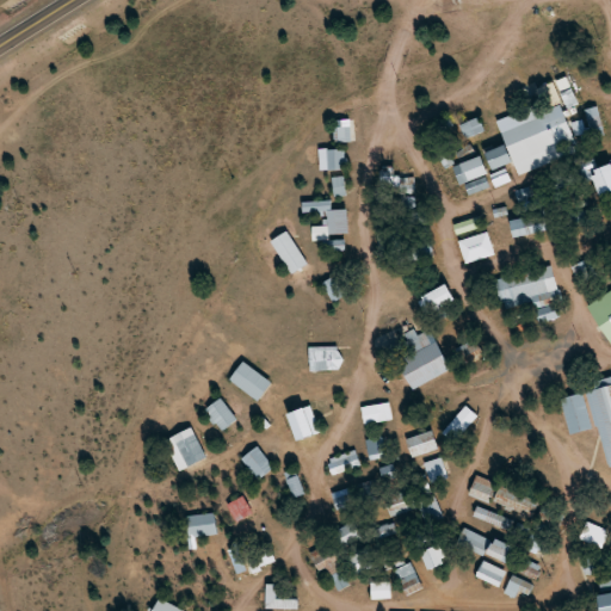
[(545,112),(499,129),(505,146),(485,153),(492,171),(513,162),(518,174),(563,156),(560,148),(575,142),(563,111),(579,105),(573,88),(557,94),(553,82),(537,88),(545,112)]
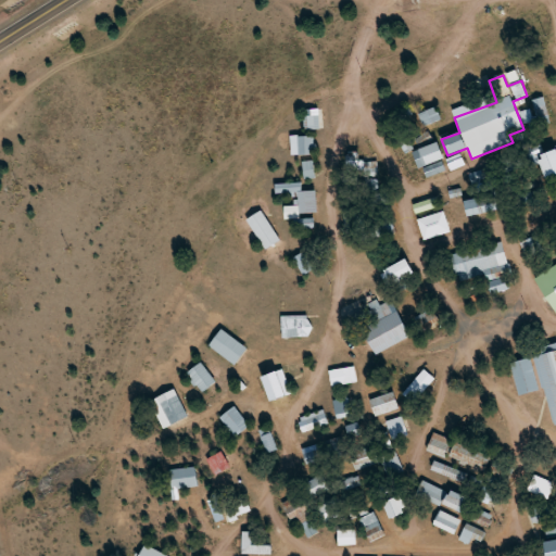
[(533,100),(540,124),(548,122),(542,98),(533,100)]
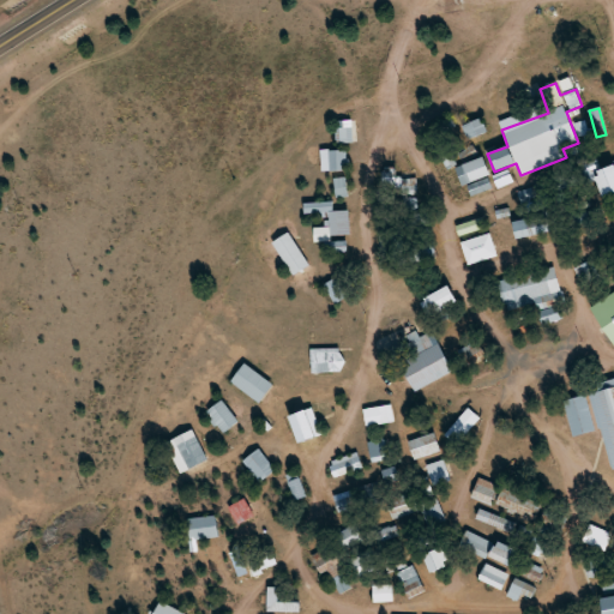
[(462,126),(468,139),(486,131),(480,119),(462,126)]
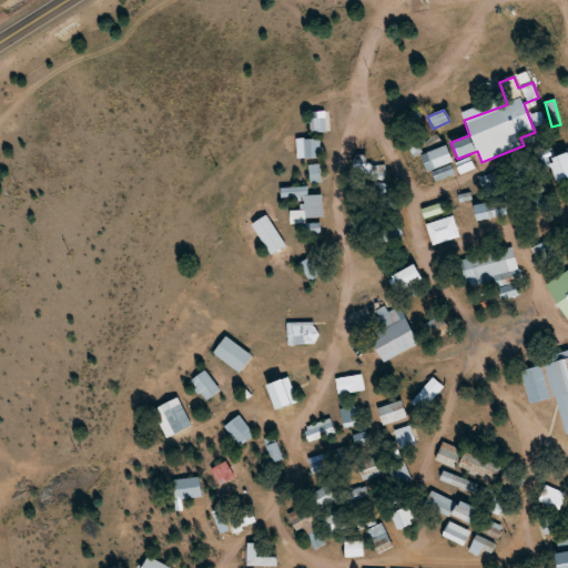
[(311,118),(311,131),(325,131),(325,118),(311,118)]
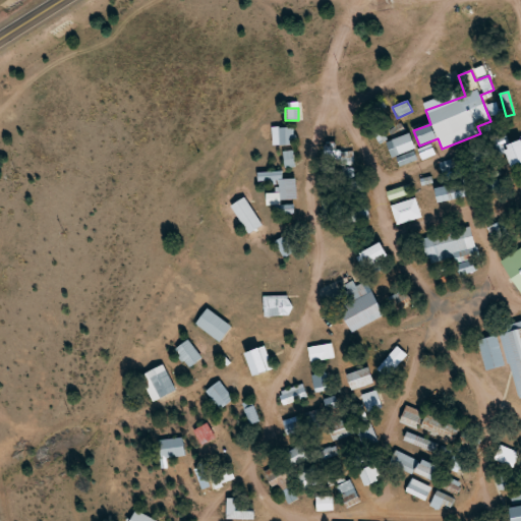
[(280,127),(280,146),(294,146),(294,127),(280,127)]
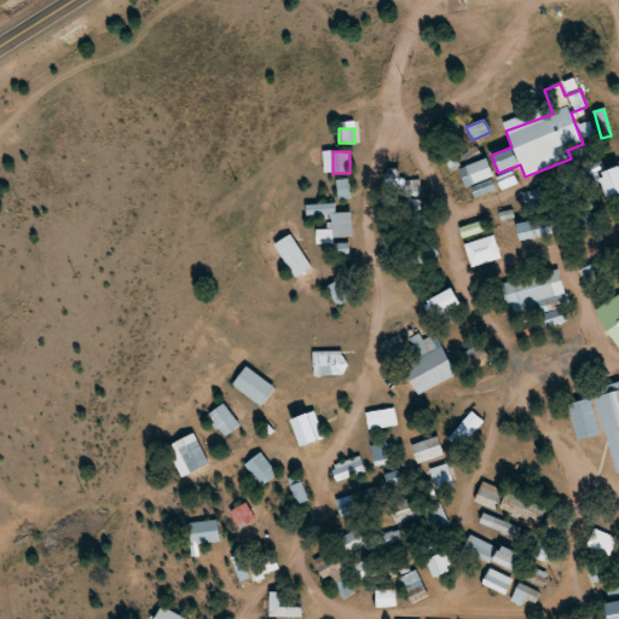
[(466,167),(474,185),(493,175),(485,157),(466,167)]
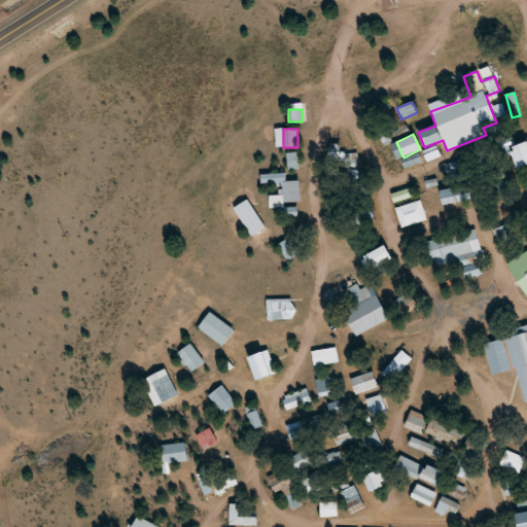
[(346,156),(351,167),(358,163),(354,153),(346,156)]
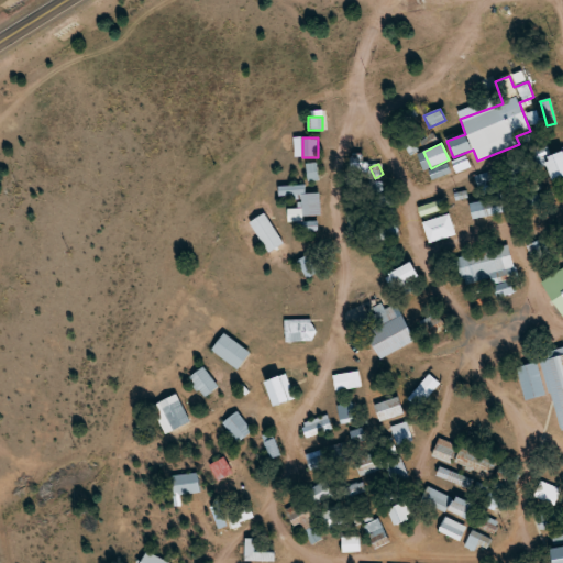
[(479,188),(492,183),(487,173),(475,178),(479,188)]
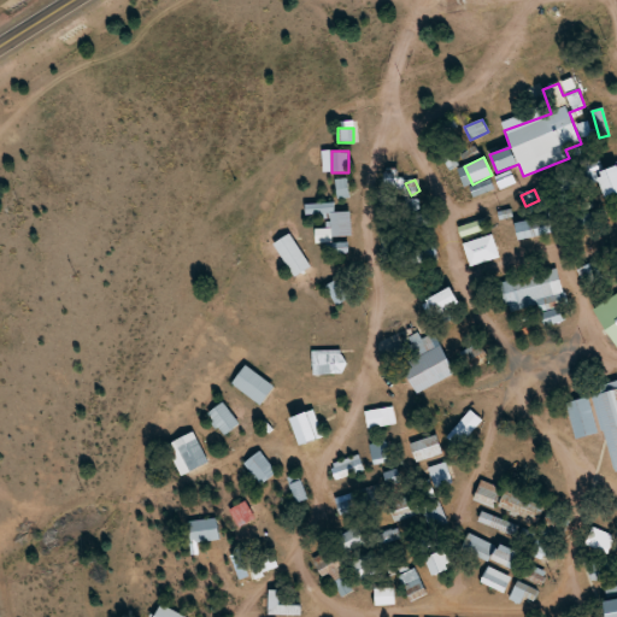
[(316,229),(316,240),(352,239),(351,211),(334,212),(334,203),(305,204),(305,215),(330,215),(331,228),(316,229)]
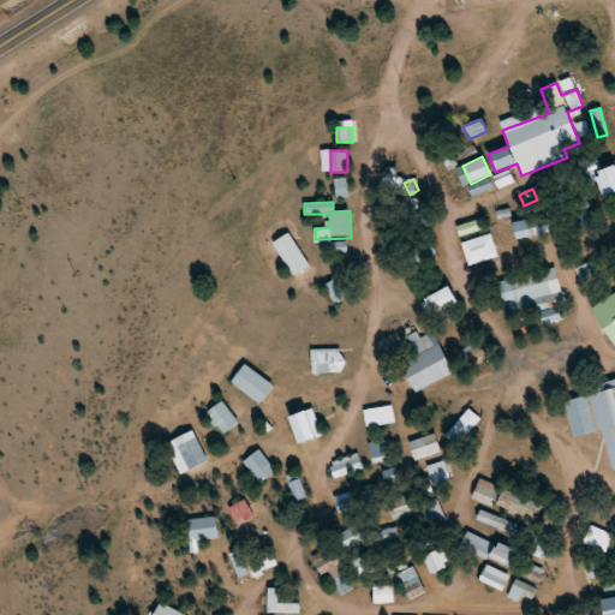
[(545,214),(512,222),(515,239),(549,232),(545,214)]
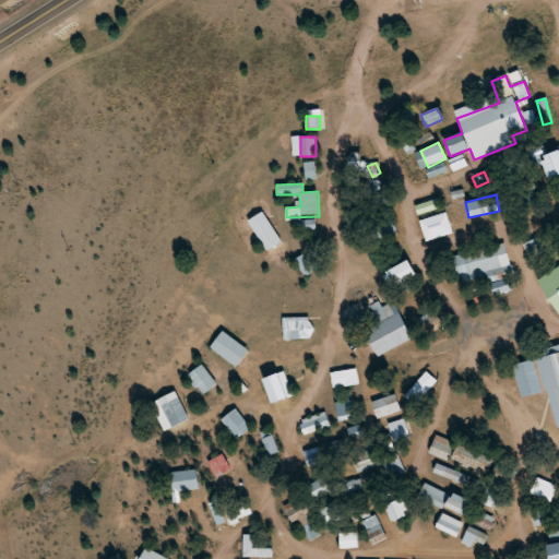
[(415,205),(417,215),(440,209),(438,199),(415,205)]
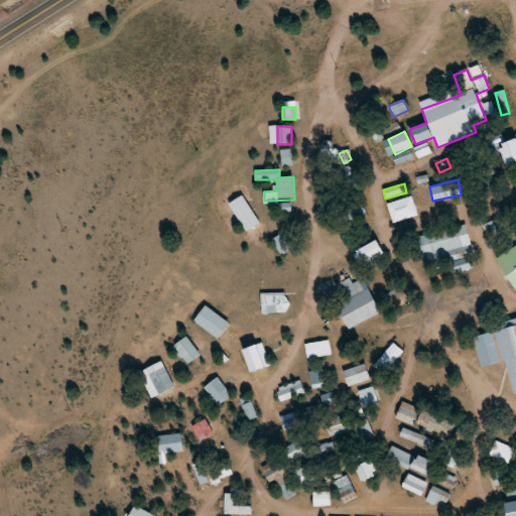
[(229,204),(247,232),(261,224),(242,196),(229,204)]
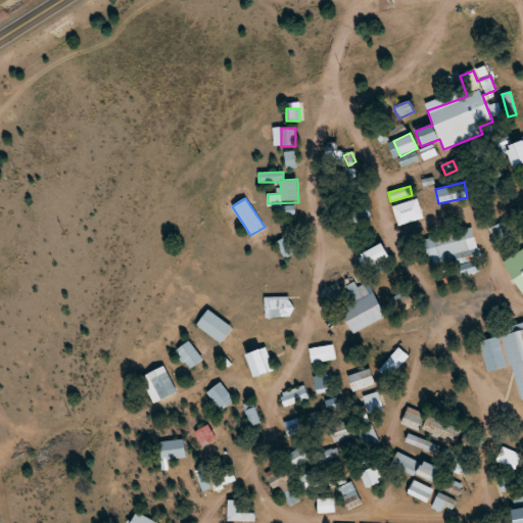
[(424,218),(417,198),(391,206),(398,226),(424,218)]
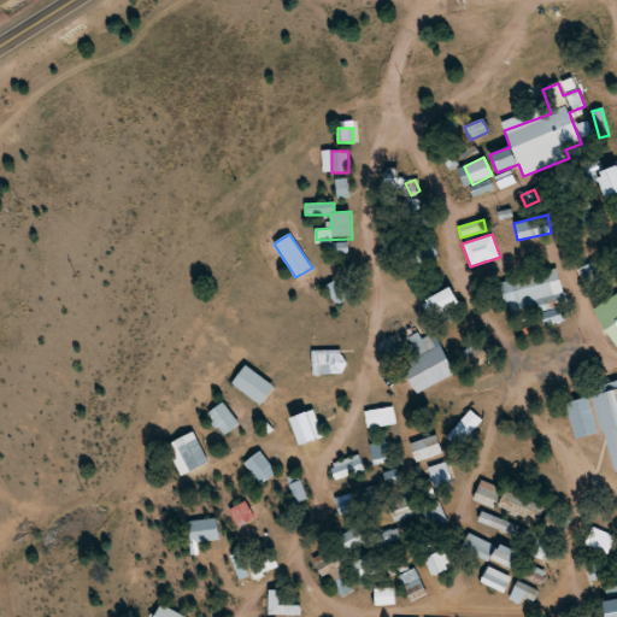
[(346,242),(335,245),(338,253),(347,251),(346,242)]
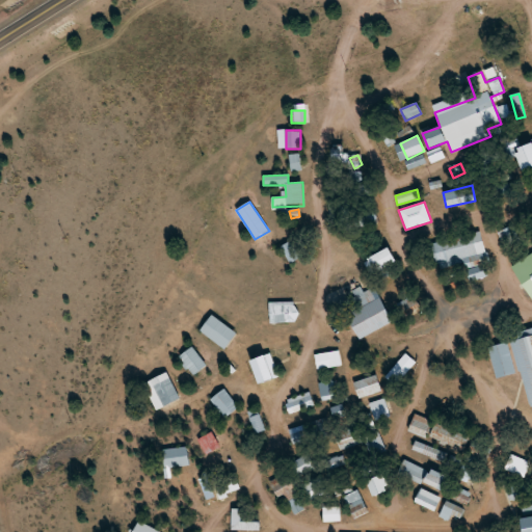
[(498,232),(504,247),(520,241),(513,225),(498,232)]
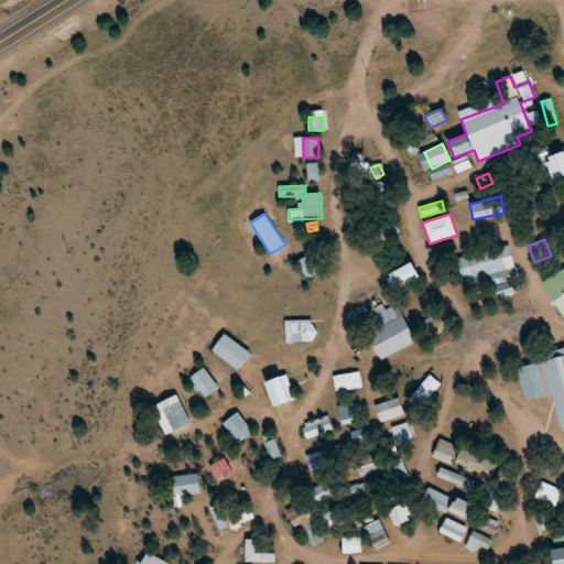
[(517,274),(510,246),(457,257),(463,286),(517,274)]
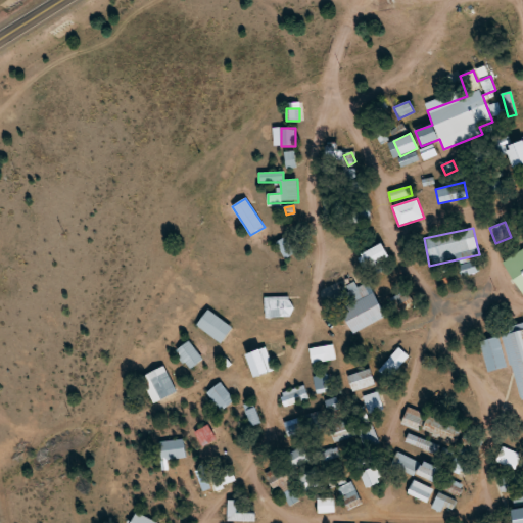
[(522,237),(522,238),(522,240),(522,248),(503,260),(522,297),(522,237)]
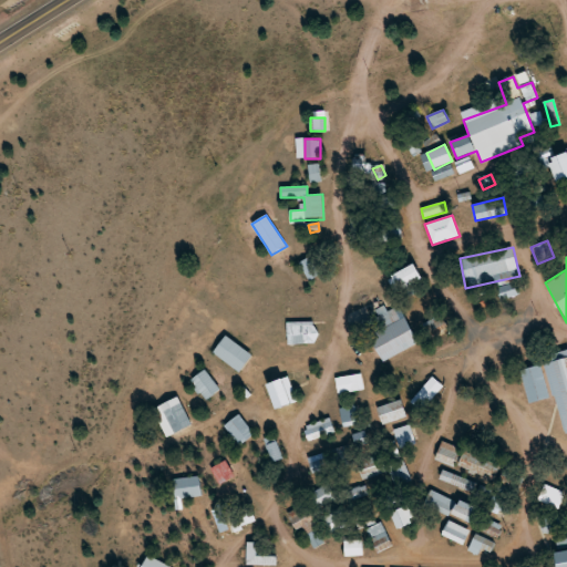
[(310,280),(319,274),(309,258),(299,264),(310,280)]
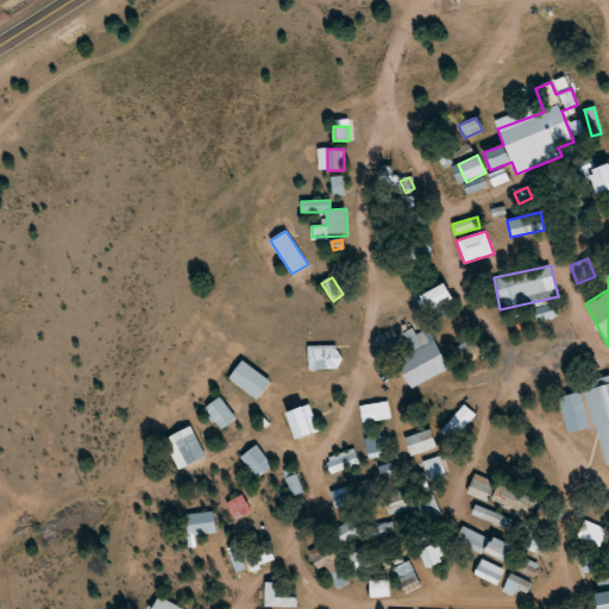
[(419,295),(426,312),(452,300),(445,284),(419,295)]
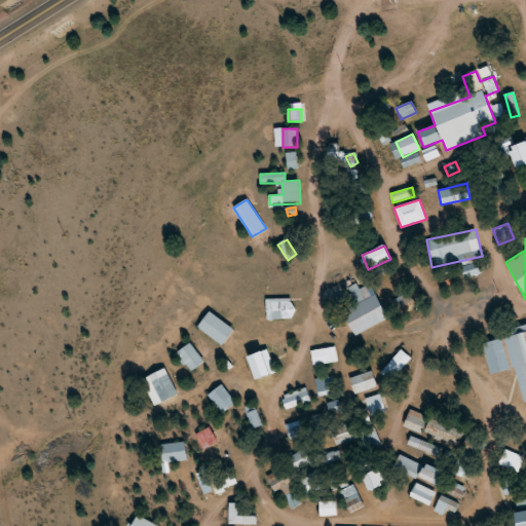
[(462,269),(466,277),(478,271),(474,263),(462,269)]
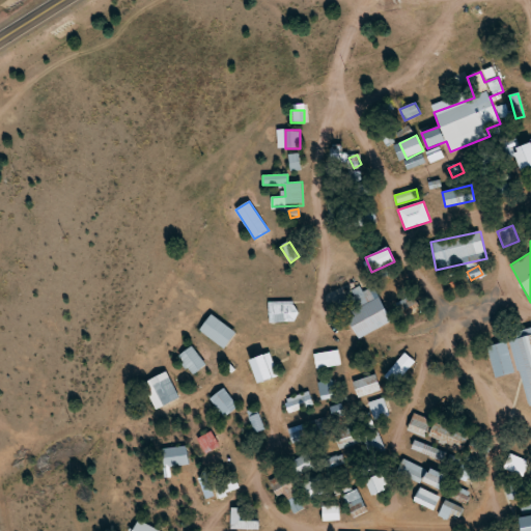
[(374,286),(363,291),(361,286),(352,289),(360,310),(347,315),(357,337),(389,325),(374,286)]
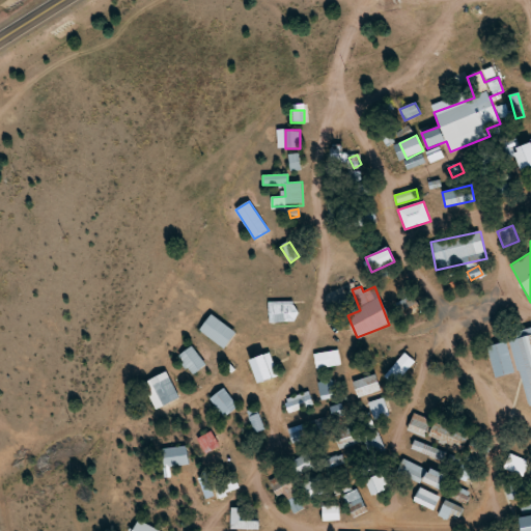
[(269,322),(297,322),(297,302),(269,302),(269,322)]
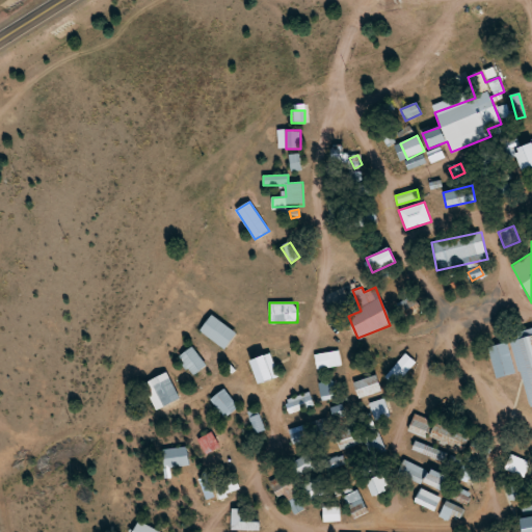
[(201,330),(224,349),(237,334),(212,315),(201,330)]
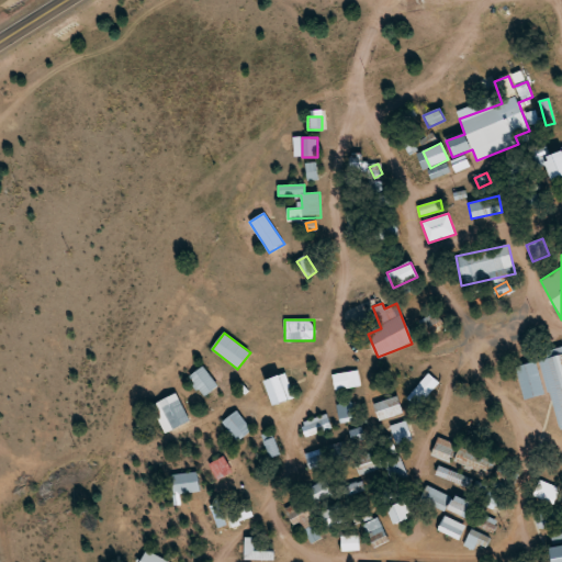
[(561,428),(561,353),(541,358),(557,429),(561,428)]
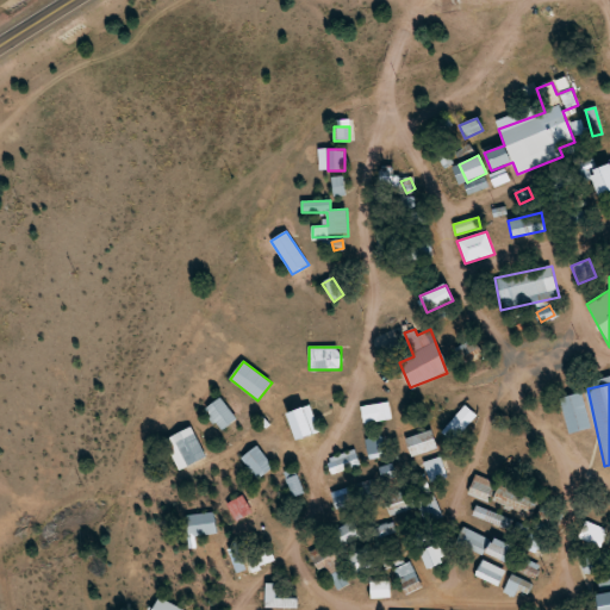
[(568,434),(591,428),(582,392),(559,399),(568,434)]
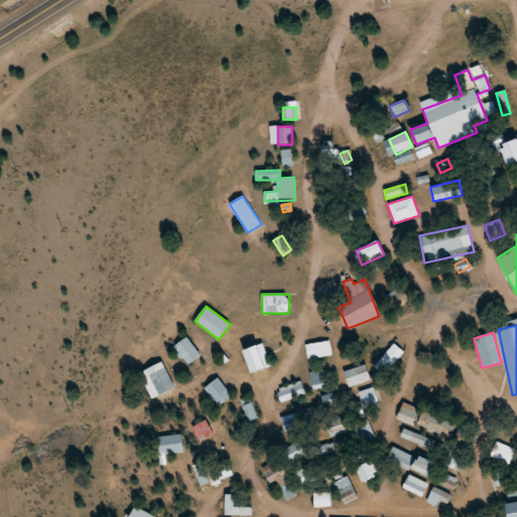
[(173,348),(189,365),(201,353),(185,337),(173,348)]
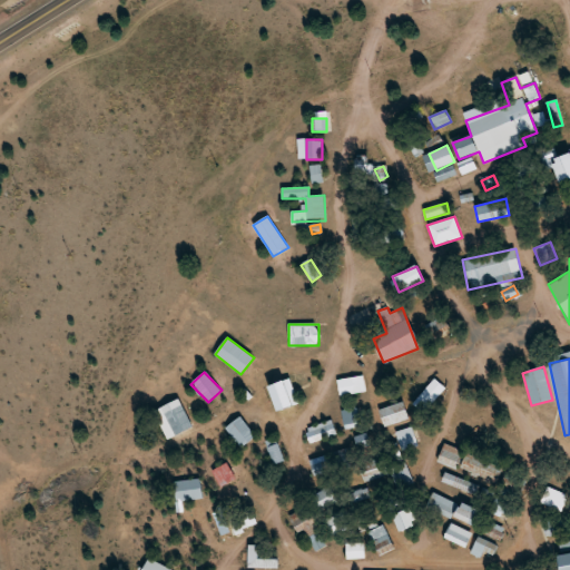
[(365,393),(364,377),(338,379),(338,394),(365,393)]
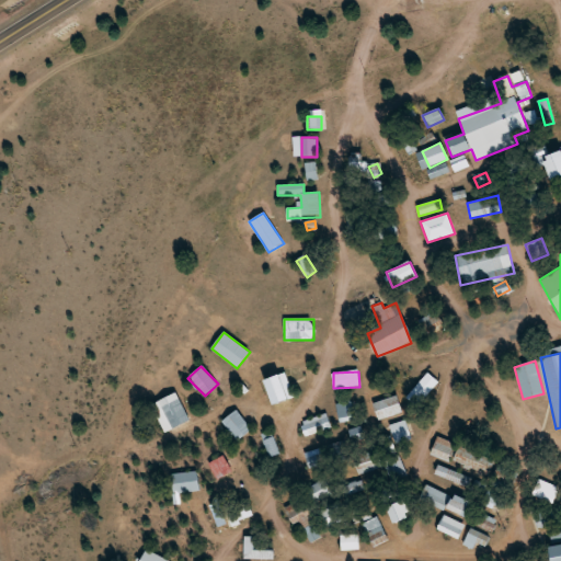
[(437,380),(425,373),(408,398),(420,407),(437,380)]
